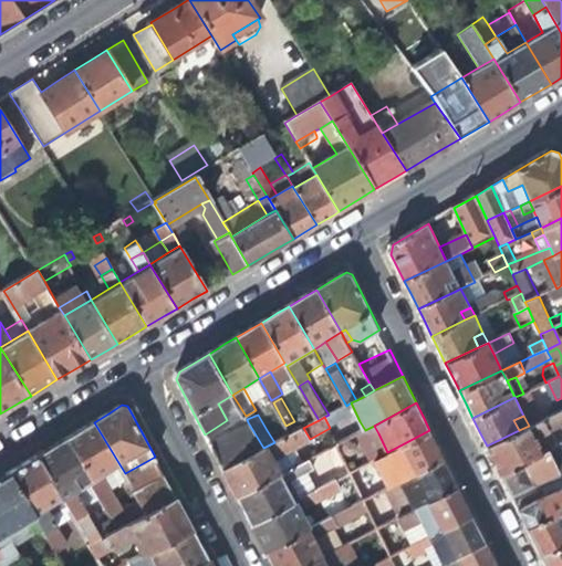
[(235,430),(227,420),(205,435),(209,443),(235,430)]
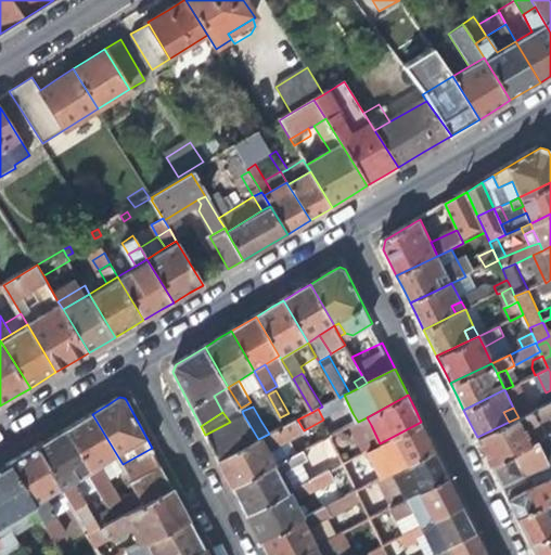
[(278,413),(261,422),(269,434),(281,428),(285,426),(280,417),(278,413)]
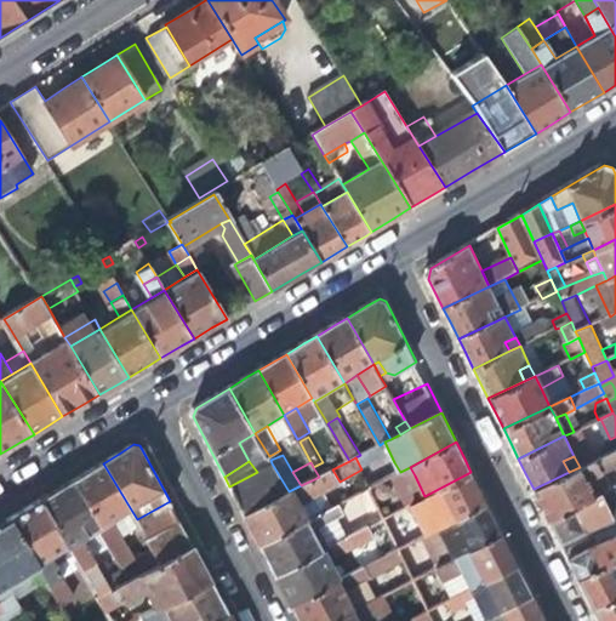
[(365,477),(370,488),(389,478),(400,472),(394,462),(365,477)]
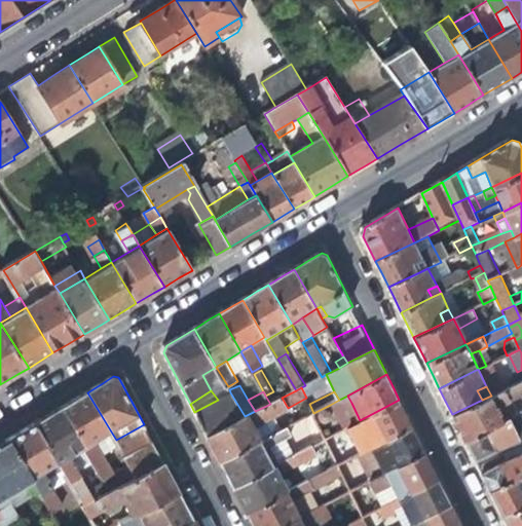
[(85,447),(96,441),(111,431),(87,392),(70,402),(62,407),(85,447)]
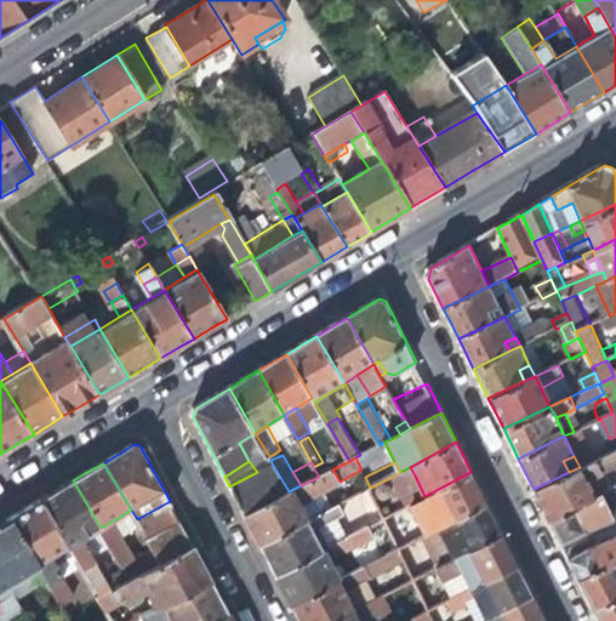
[(272,463),(257,472),(229,486),(245,516),(289,491),(272,463)]
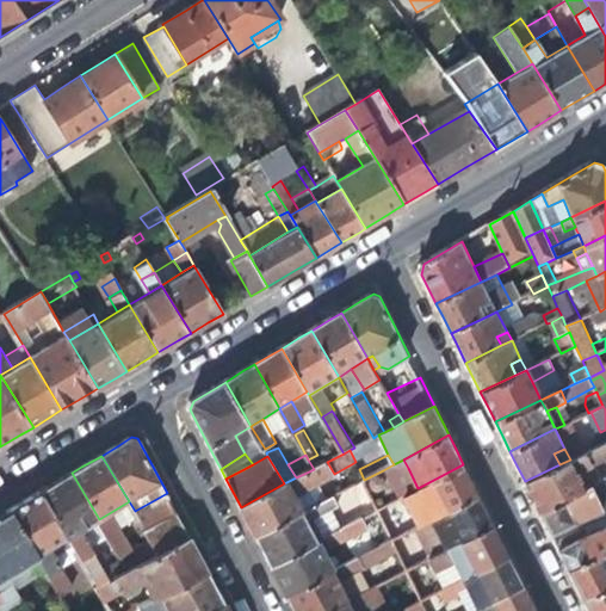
[(399,474),(408,468),(403,460),(394,464),(399,474)]
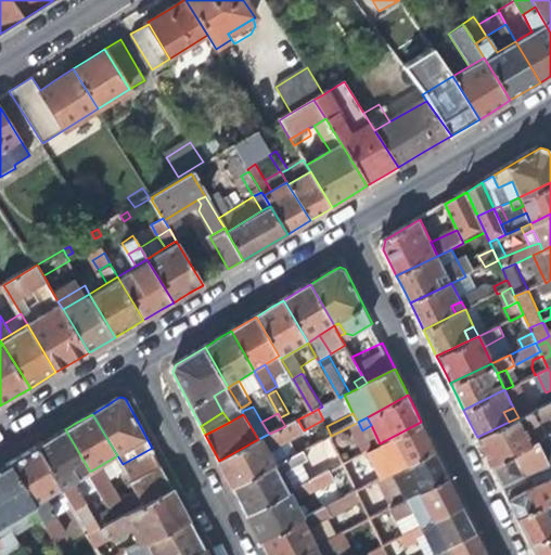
[(524,427),(519,417),(509,422),(477,437),(484,451),(491,465),(532,444),(524,427)]
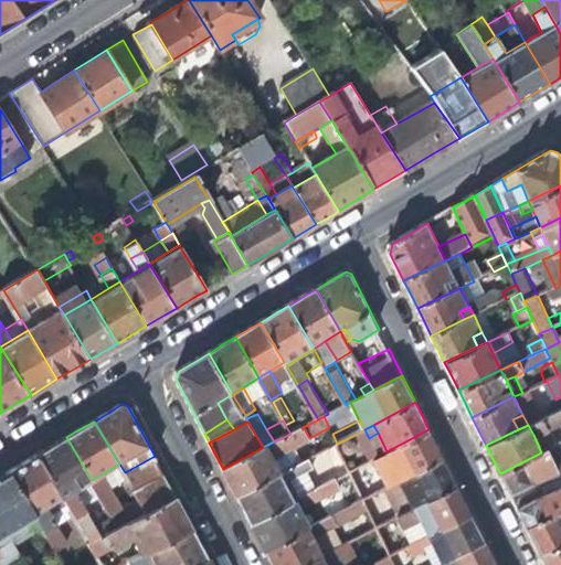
[(310,440),(309,438),(303,427),(290,434),(286,436),(293,449),(310,440)]
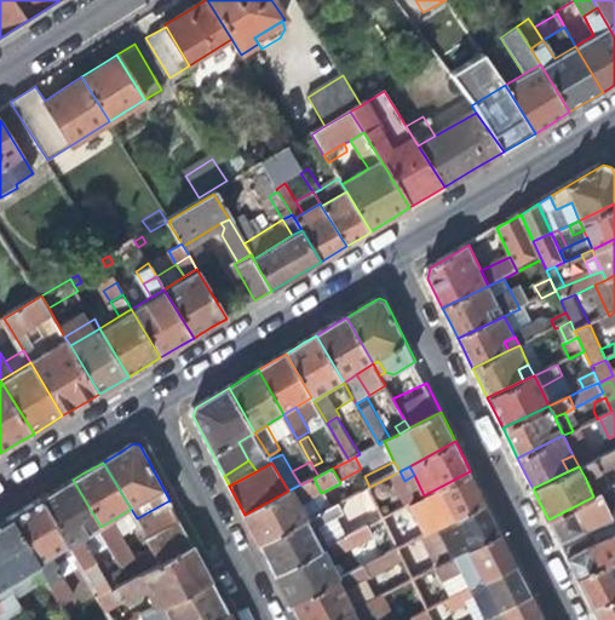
[(430,509),(438,527),(486,501),(478,486),(470,471),(424,495),(430,509)]
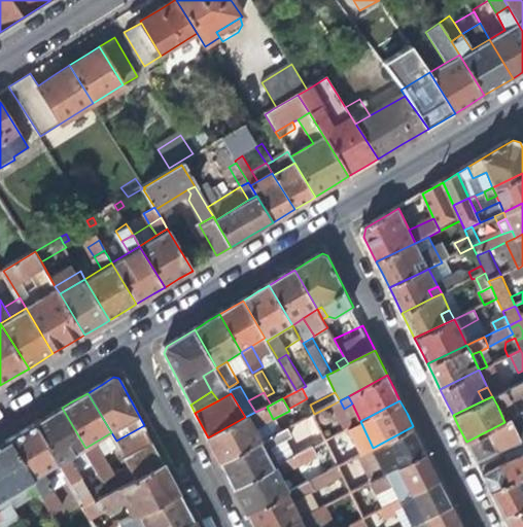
[(510,400),(497,406),(504,422),(510,420),(517,416),(510,400)]
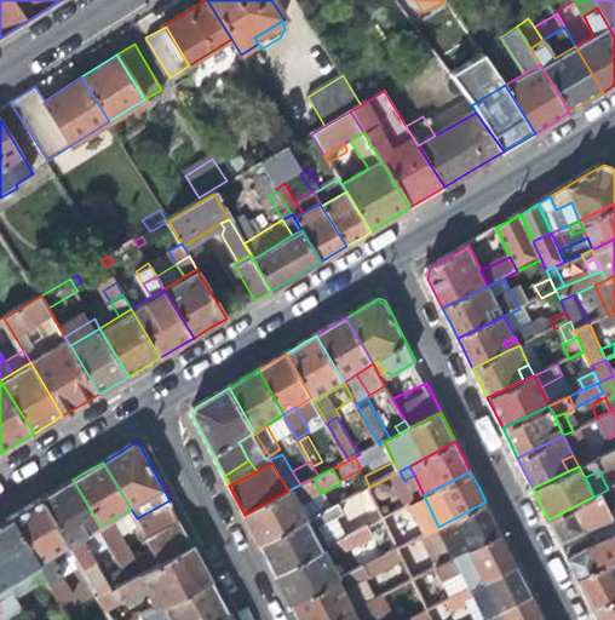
[(403,506),(389,477),(369,487),(384,517),(398,510),(403,506)]
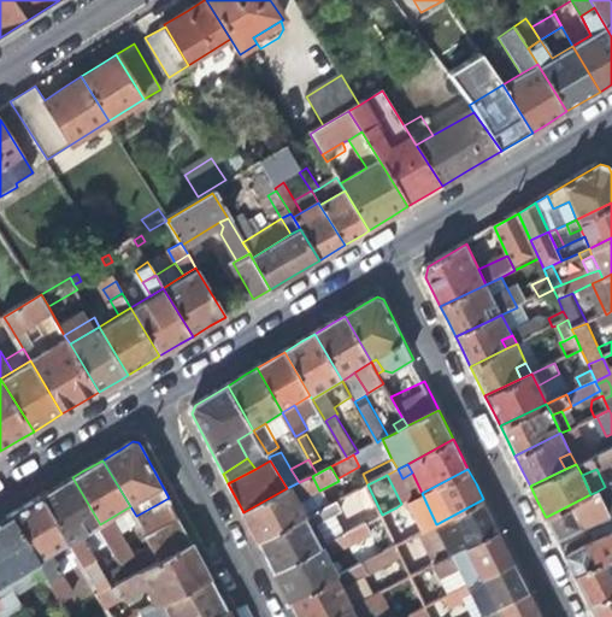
[(295,504),(319,491),(312,476),(299,482),(287,488),(295,504)]
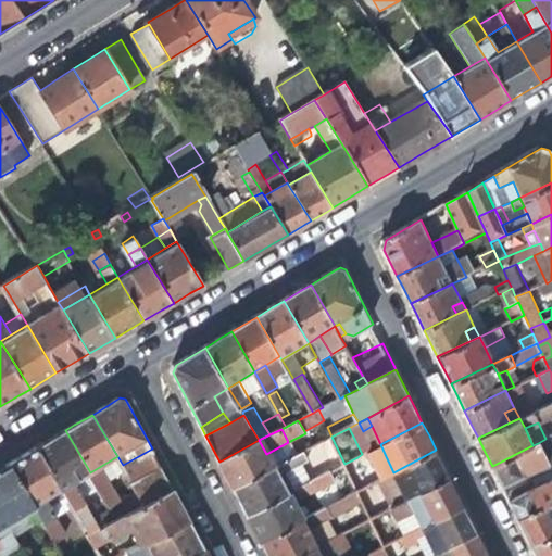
[(103,528),(84,496),(76,481),(90,472),(65,430),(53,438),(38,447),(63,489),(74,507),(91,534),(103,528)]
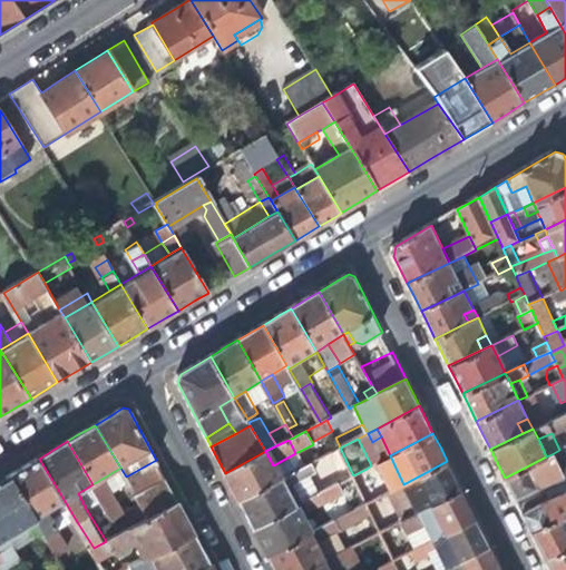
[(565,446),(559,450),(552,454),(560,473),(547,481),(552,491),(565,483),(565,446)]
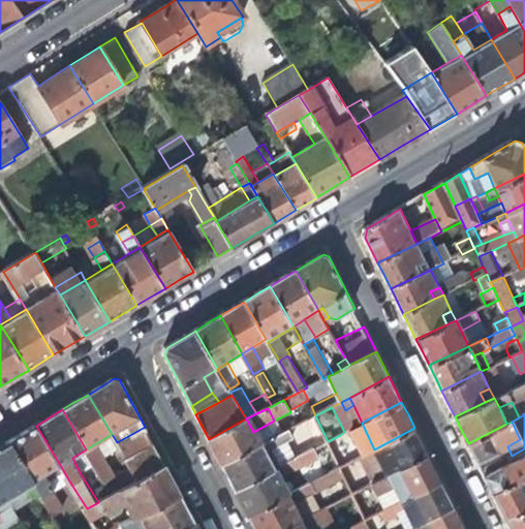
[(260,445),(253,432),(246,418),(209,439),(215,452),(222,465),(260,445)]
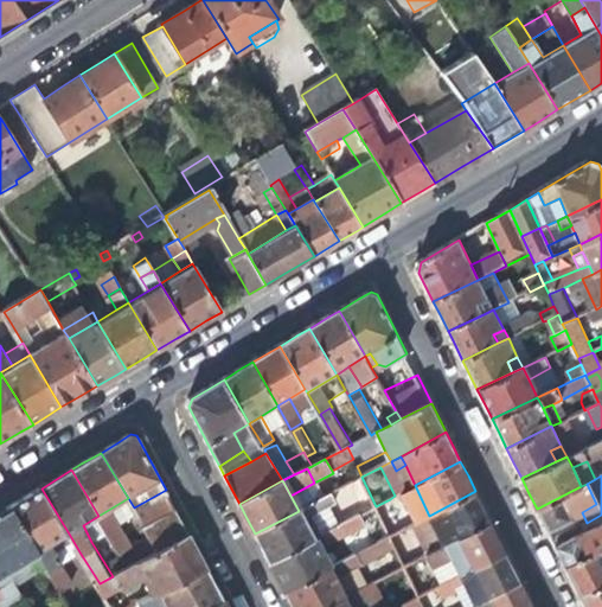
[(322,498),(314,483),(290,496),(299,511),(309,505),(322,498)]
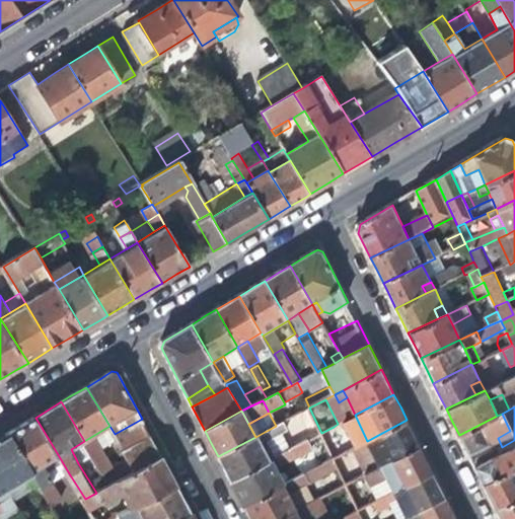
[(467,452),(498,438),(510,431),(502,414),(497,416),(459,435),(464,445),(467,452)]
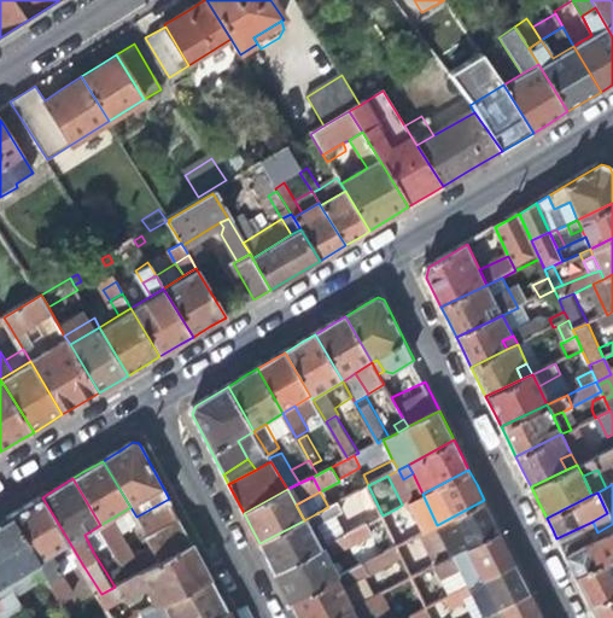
[(418,513),(428,507),(422,494),(412,500),(418,513)]
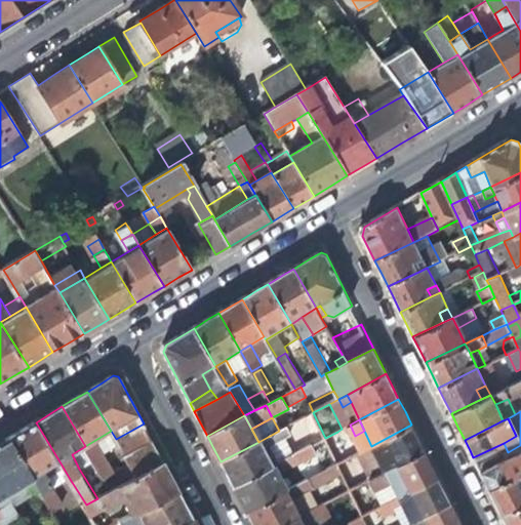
[(33,477),(45,470),(59,461),(36,422),(25,429),(9,438),(33,477)]
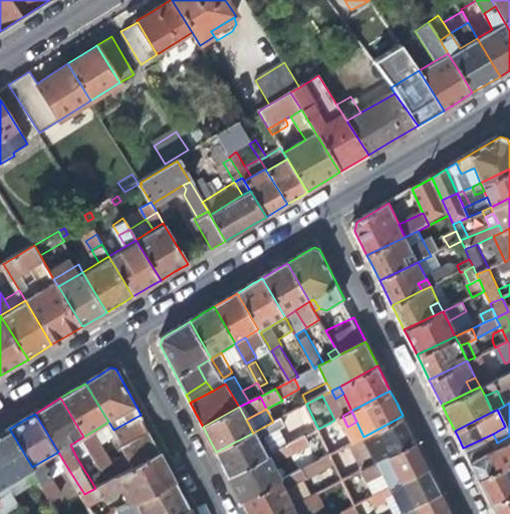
[(145,424),(141,415),(113,430),(116,436),(123,447),(149,432),(145,424)]
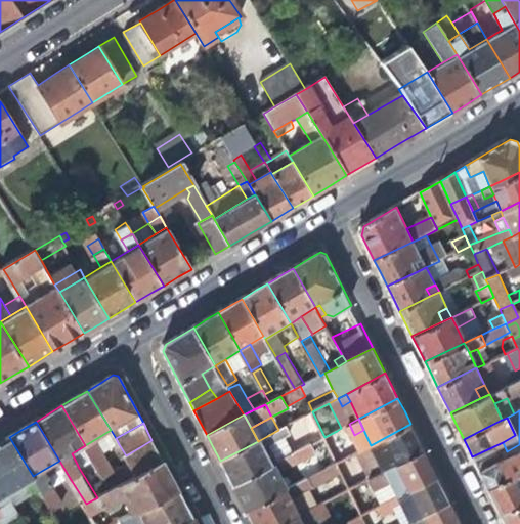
[(410,424),(371,445),(384,471),(424,450),(417,435),(410,424)]
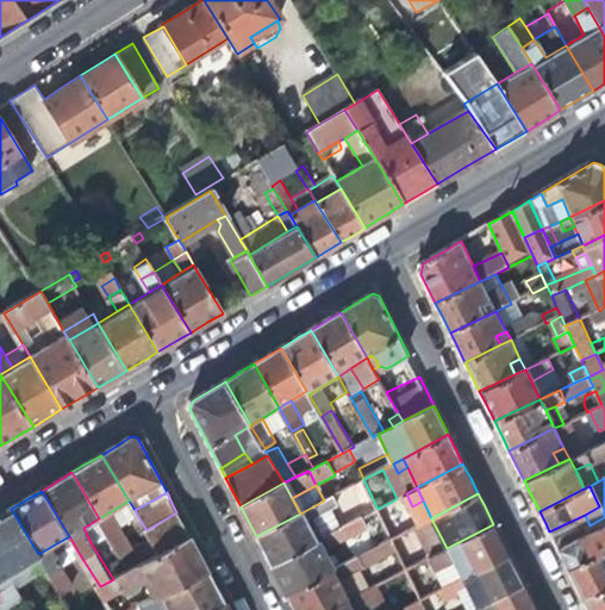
[(329,497),(324,500),(311,508),(317,518),(335,509),(329,497)]
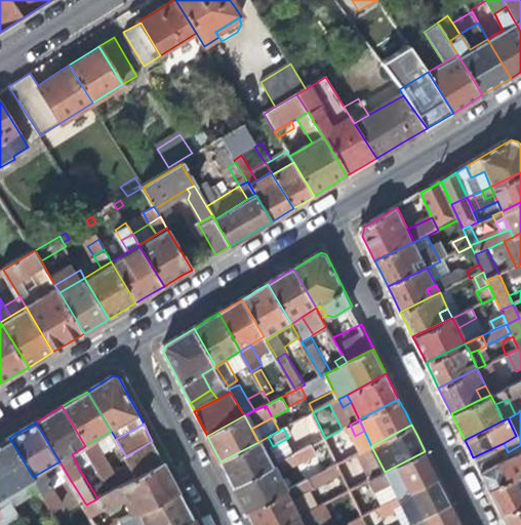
[(105,454),(119,445),(116,439),(111,431),(95,440),(105,454)]
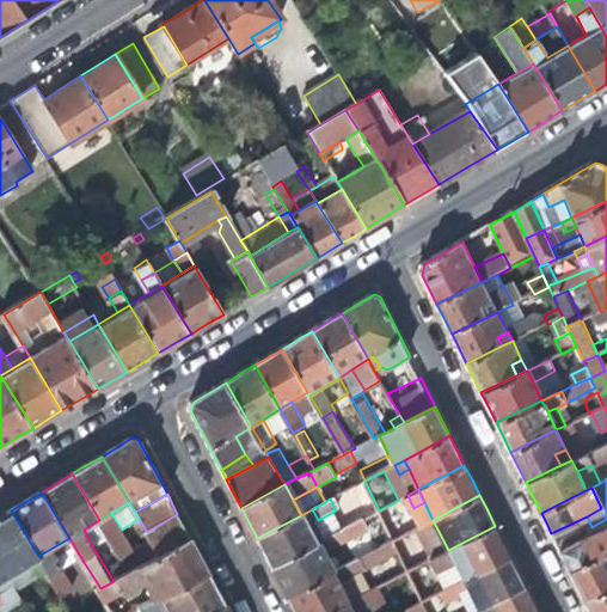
[(406,533),(393,503),(379,510),(393,540),(405,534),(406,533)]
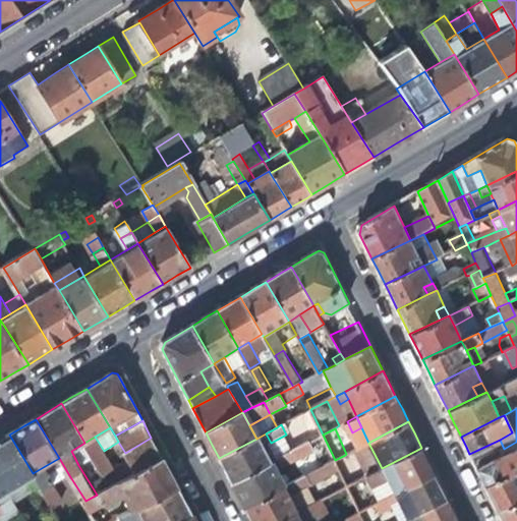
[(271,443),(266,433),(256,439),(261,448),(271,443)]
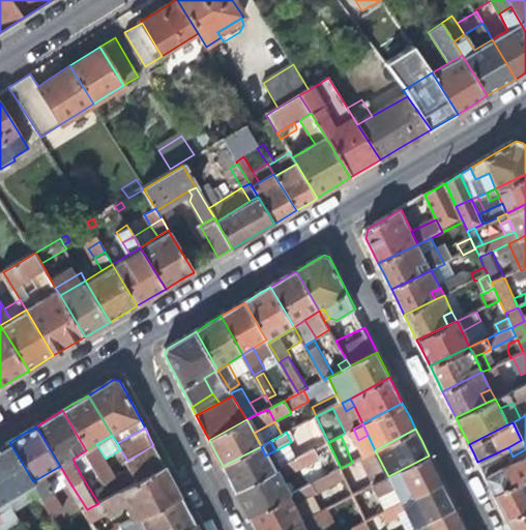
[(33,481),(9,442),(0,447),(0,504),(9,498),(34,483),(33,481)]
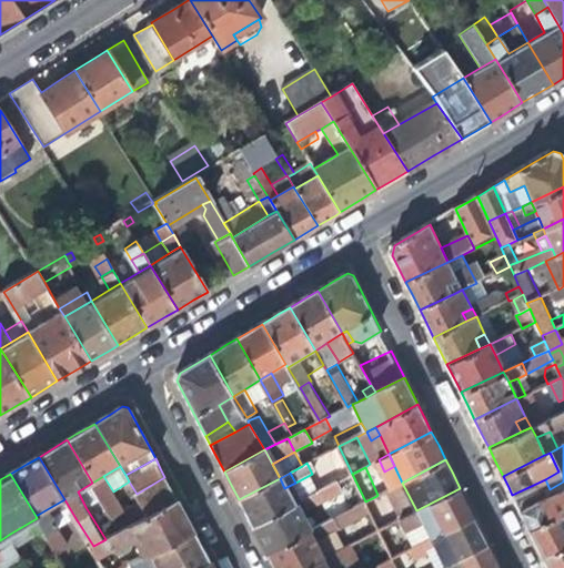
[(341,493),(350,510),(365,501),(352,474),(336,483),(341,493)]
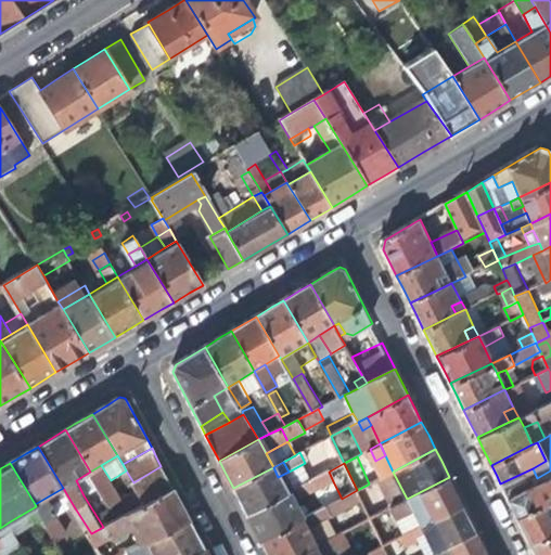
[(122,498),(111,480),(101,465),(90,472),(100,486),(111,504),(122,498)]
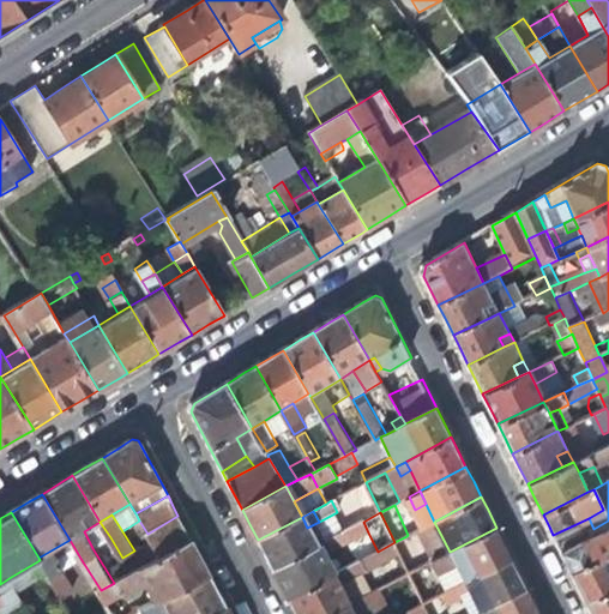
[(191,540),(178,516),(148,534),(151,540),(161,557),(191,540)]
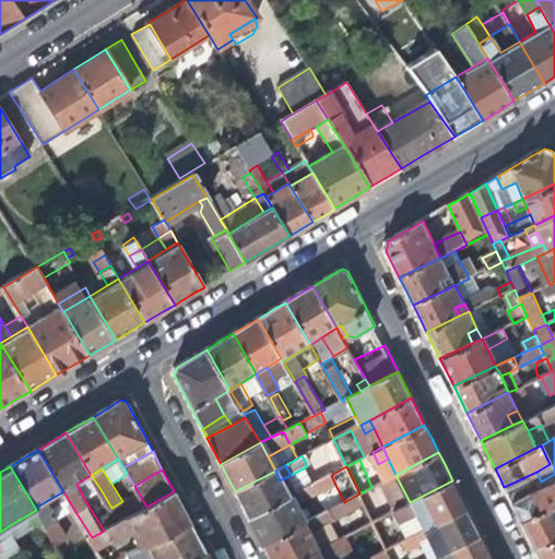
[(288,497),(280,480),(275,471),(235,491),(244,508),(249,519),(288,497)]
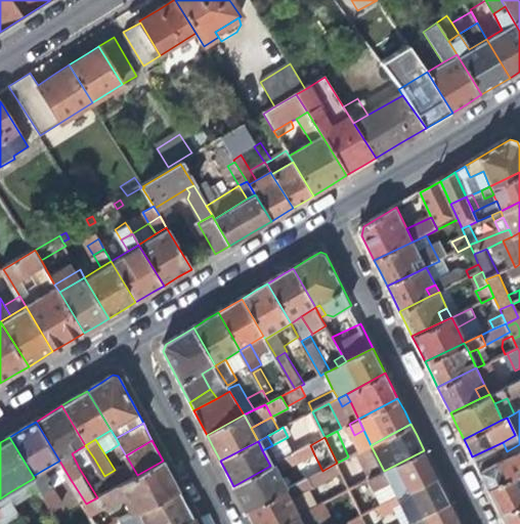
[(79,468),(94,459),(85,445),(72,453),(79,468)]
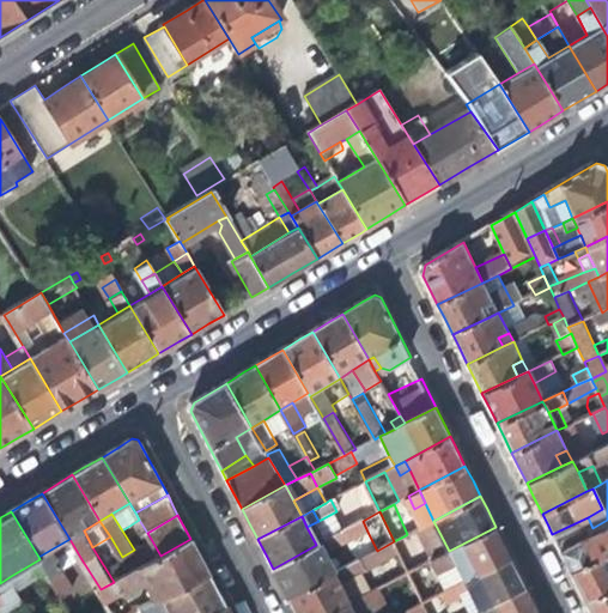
[(363,521),(345,530),(350,541),(368,532),(363,521)]
